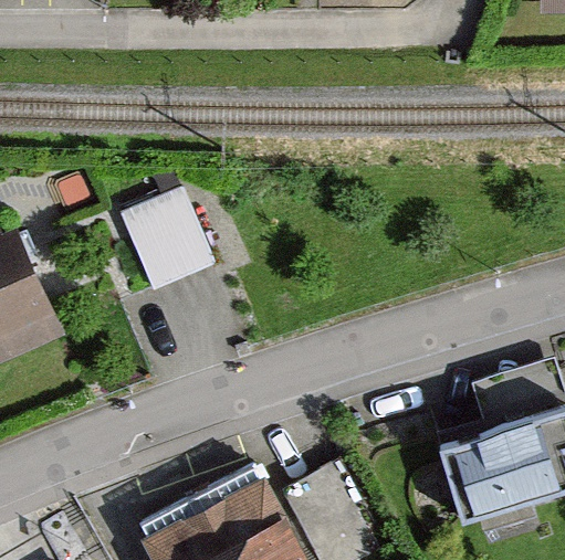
[(535,0),(536,11),(564,10),(564,0),(535,0)]
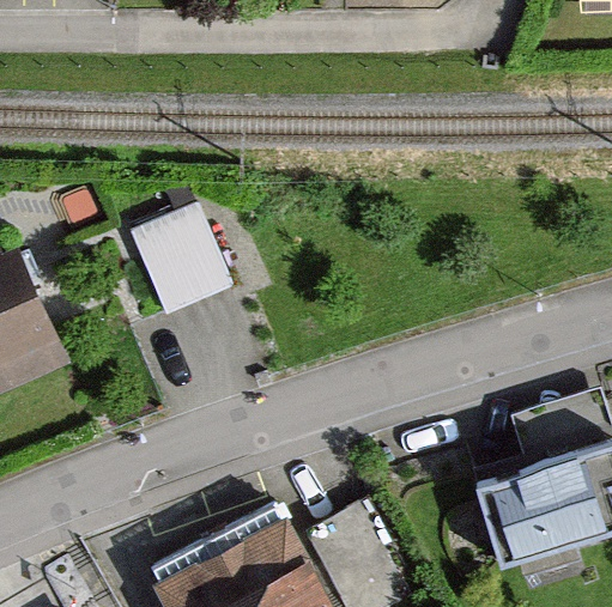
[(235,278),(197,200),(131,232),(169,310),(235,278)]
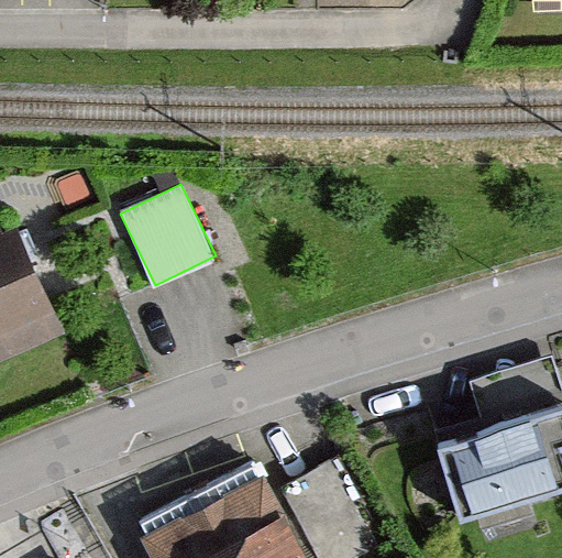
[(0,360),(52,338),(0,215),(0,360)]
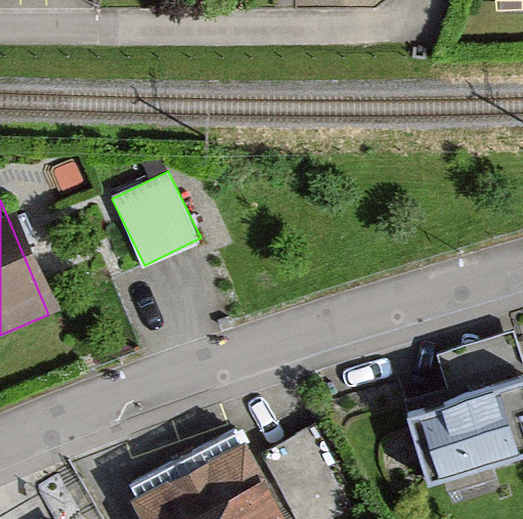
[(522,457),(522,380),(405,419),(428,488),(522,457)]
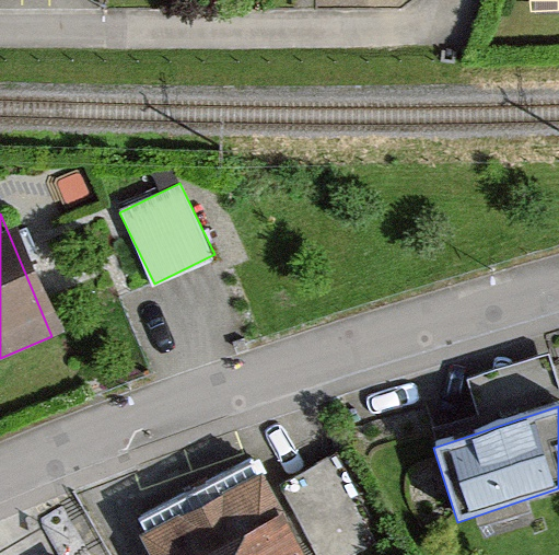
[(325,543),(367,532),(345,443),(303,454),(325,543)]
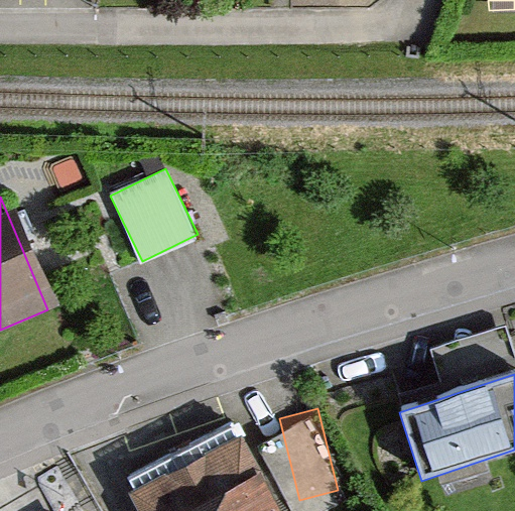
[(276,510),(230,421),(123,477),(140,510),(276,510)]
